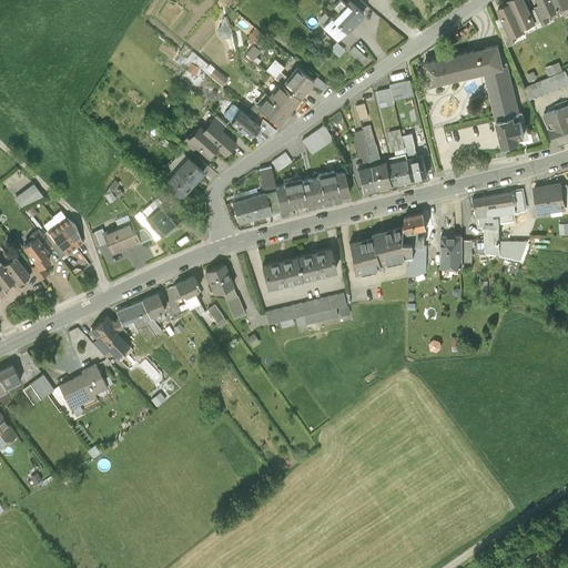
[(363,11),(351,0),(348,0),(345,3),(341,0),(337,0),(333,6),(338,10),(333,18),(332,17),(323,26),(337,39),(346,30),(345,30),(363,11)]
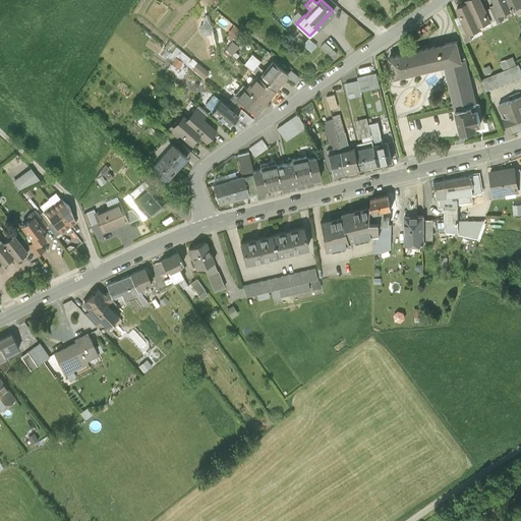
[(469,0),(467,1),(468,4),(479,26),(490,20),(480,0),(469,0)]
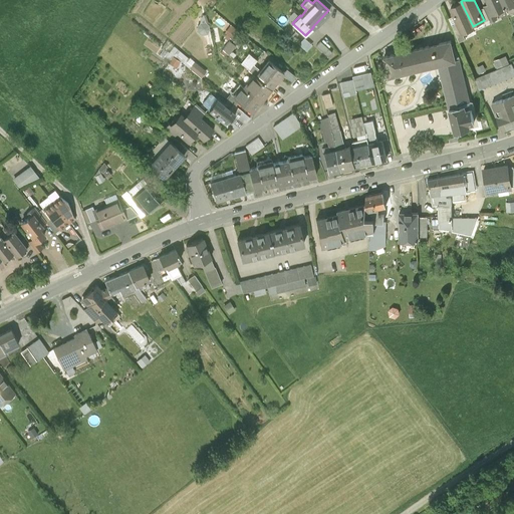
[(494,12),(504,7),(501,0),(487,0),(490,5),(490,4),(494,12)]
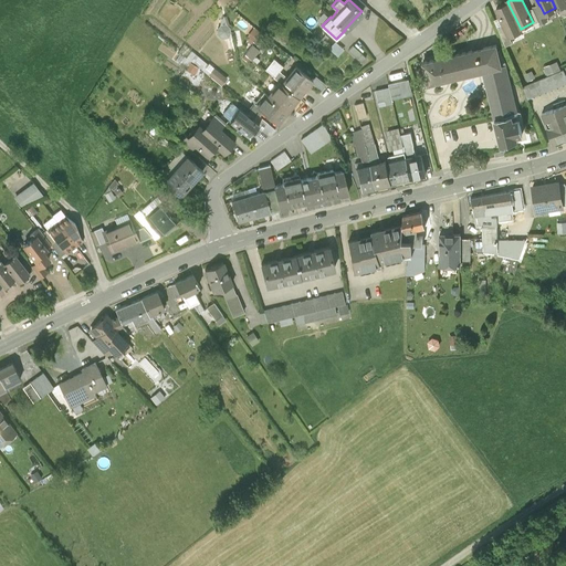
[(521,29),(509,4),(496,10),(509,37),(522,30),(521,29)]
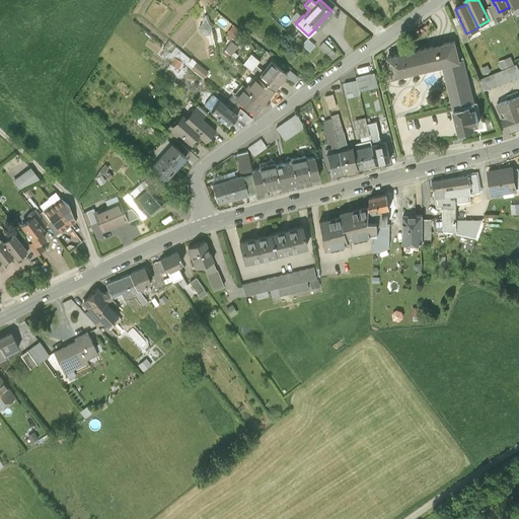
[(226,48),(232,53),(240,45),(233,39),(237,32),(233,29),(224,41),(229,45),(226,48)]
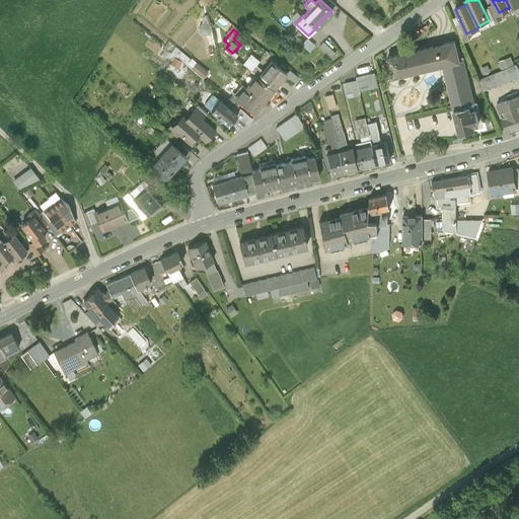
[(309,52),(315,46),(307,39),(301,45),(309,52)]
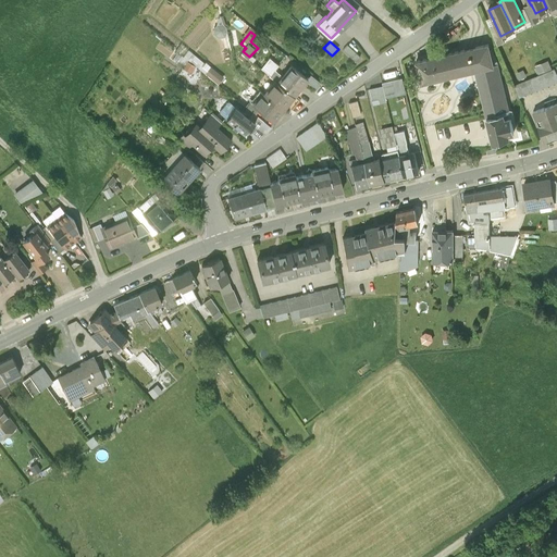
[(347,42),(343,49),(353,56),(357,49),(347,42)]
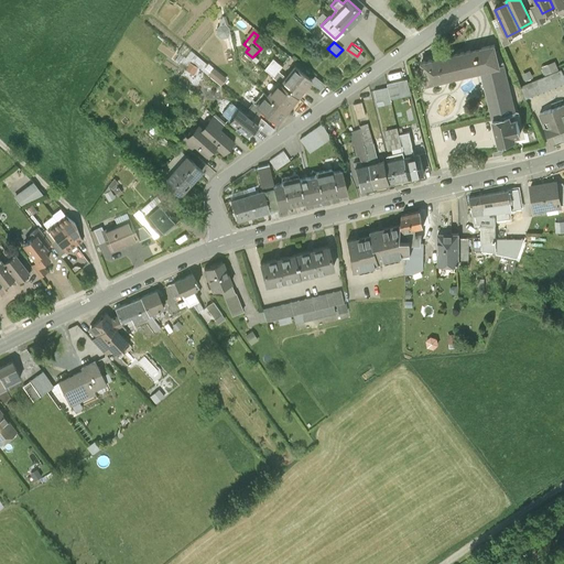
[(495,45),(422,64),(426,85),(481,71),(494,120),(510,116),(516,115),(503,66),(505,66),(499,51),(496,52),(495,45)]
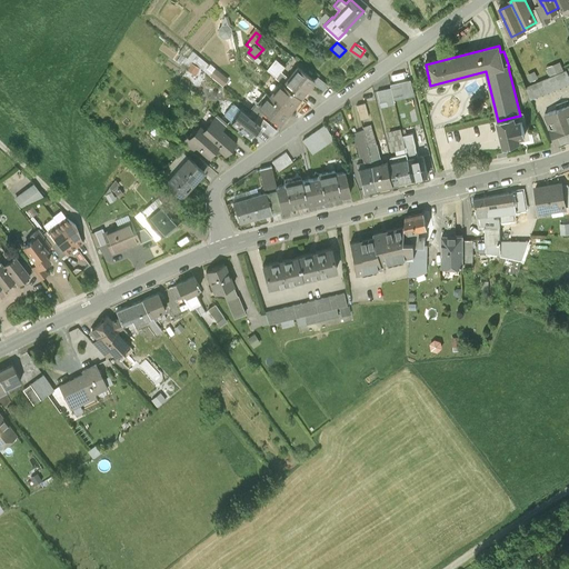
[(206,69),(210,63),(195,50),(190,57),(206,69)]
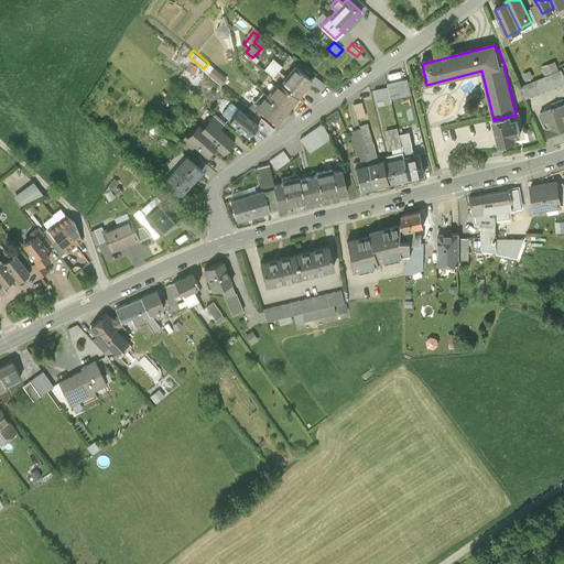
[(274,75),(283,64),(274,57),(266,68),(274,75)]
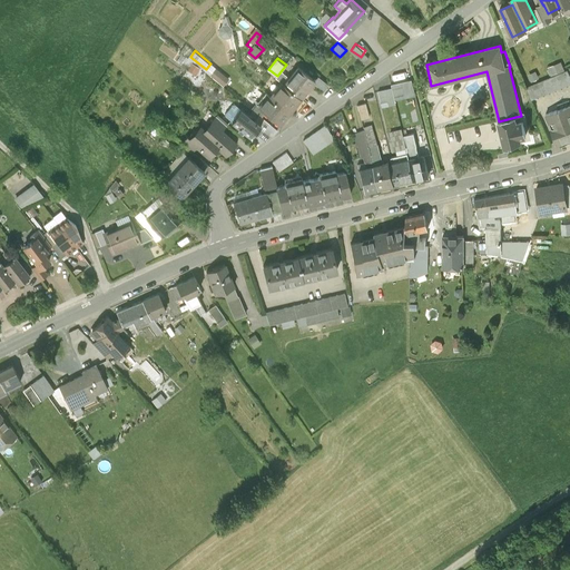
[(193,60),(188,68),(197,74),(202,66),(193,60)]
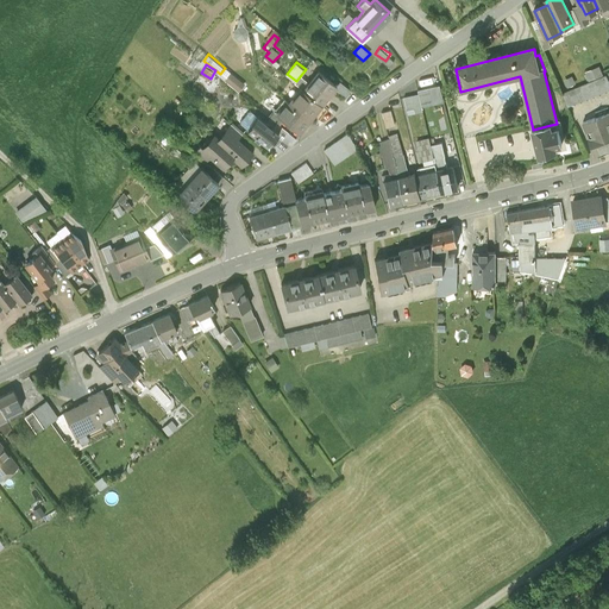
[(242,89),(248,81),(232,71),(226,80),(242,89)]
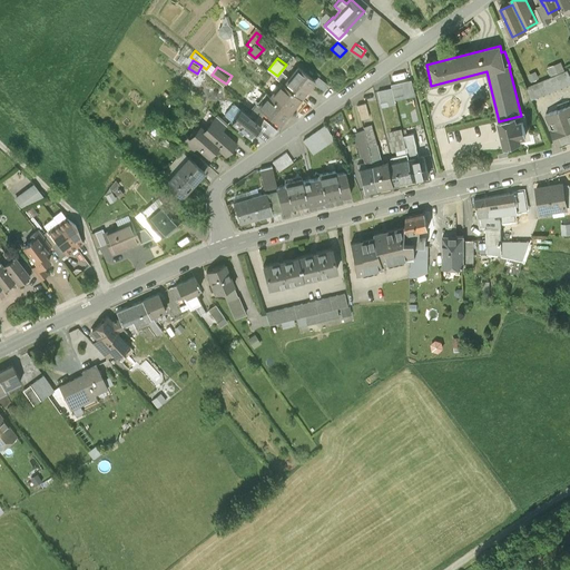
[(297,67),(284,85),(300,98),(314,80),(297,67)]
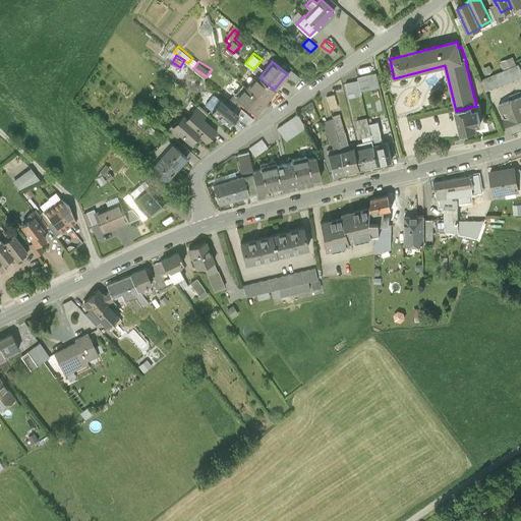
[(520,76),(520,67),(519,64),(481,80),(486,92),(520,76)]
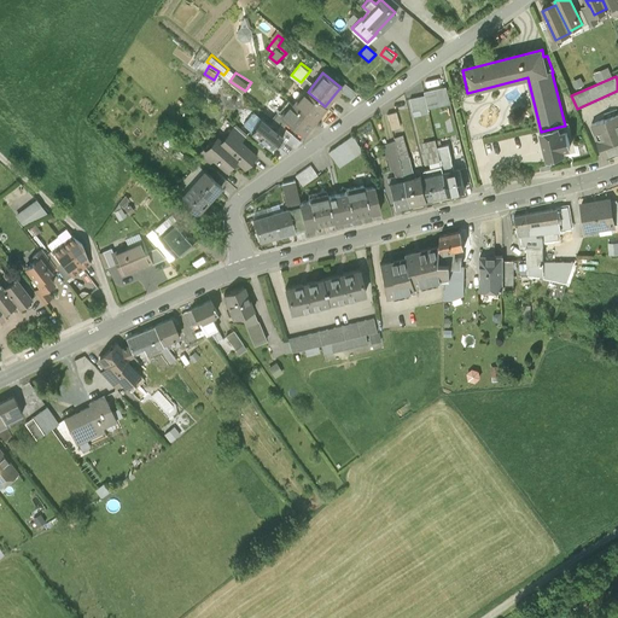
[(576,86),(586,83),(584,76),(575,77),(576,86)]
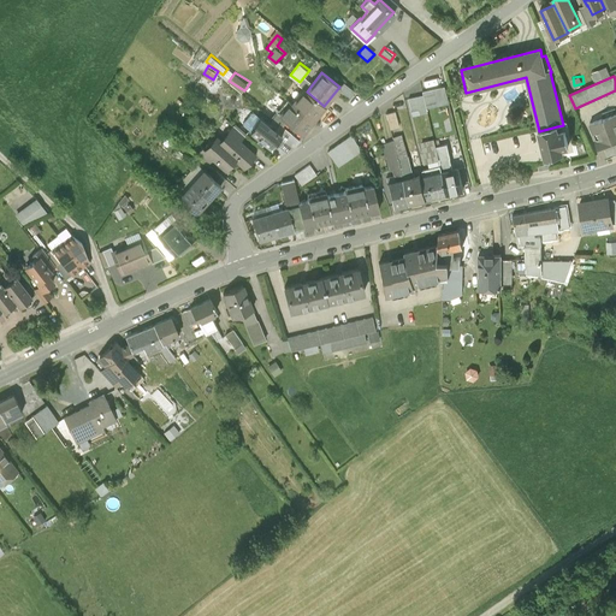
[(414,114),(431,112),(430,106),(451,102),(449,87),(409,94),(414,114)]
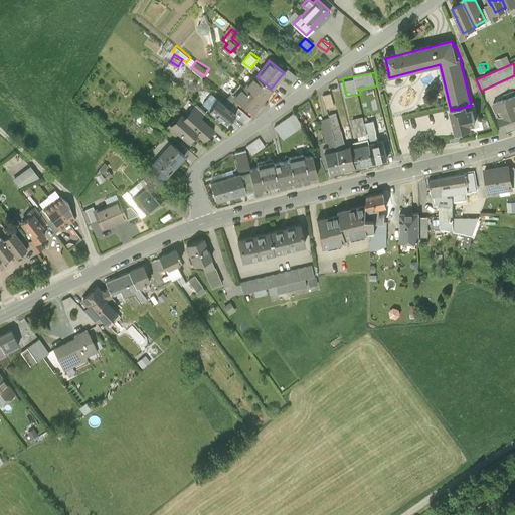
[(254,74),(244,88),(262,101),(272,89),(271,89),(256,76),(254,74)]
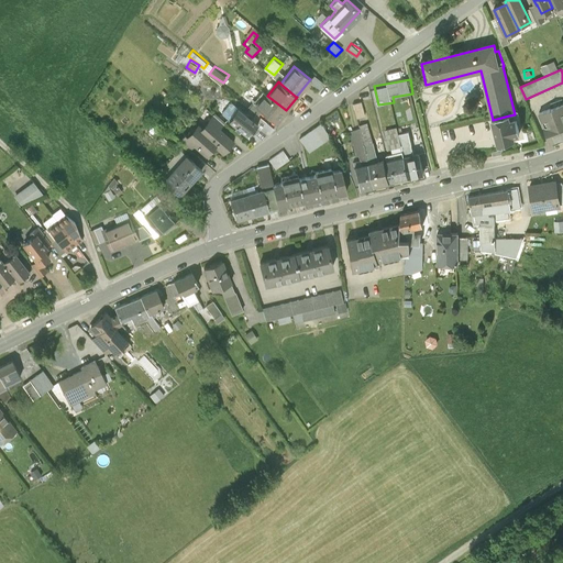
[(276,122),(286,110),(267,96),(263,91),(253,103),(276,122)]
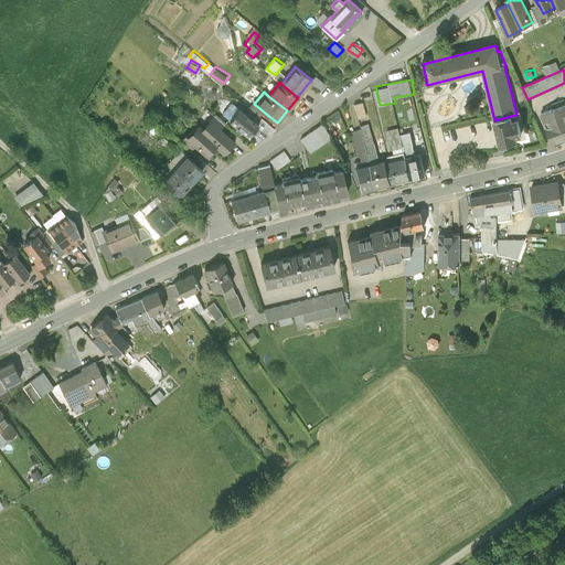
[(258,125),(233,104),(231,104),(223,114),(223,116),(247,136),(252,130),(254,131),(258,125)]
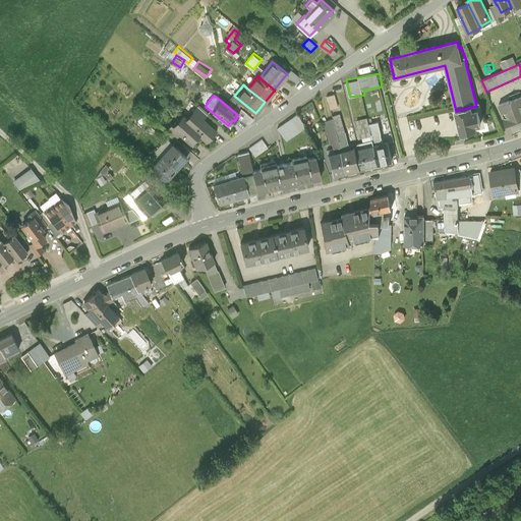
[(520,127),(520,96),(499,105),(510,132),(520,127)]
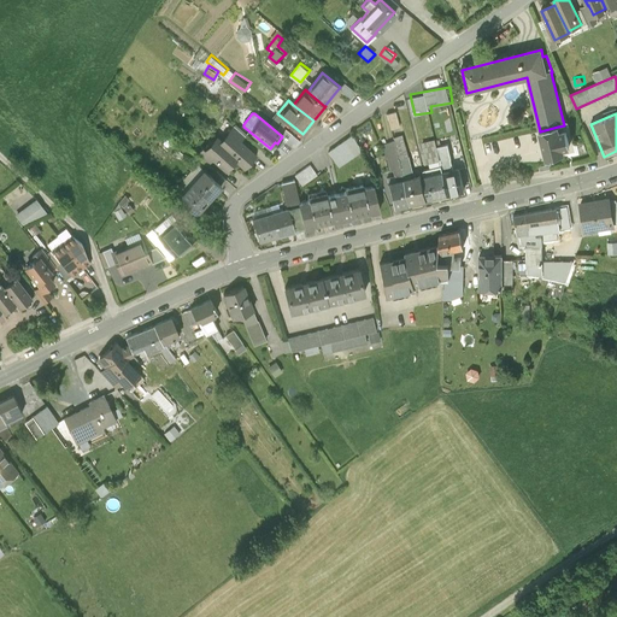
[(558,127),(540,131),(546,157),(564,152),(563,147),(569,146),(565,130),(559,131),(558,127)]
